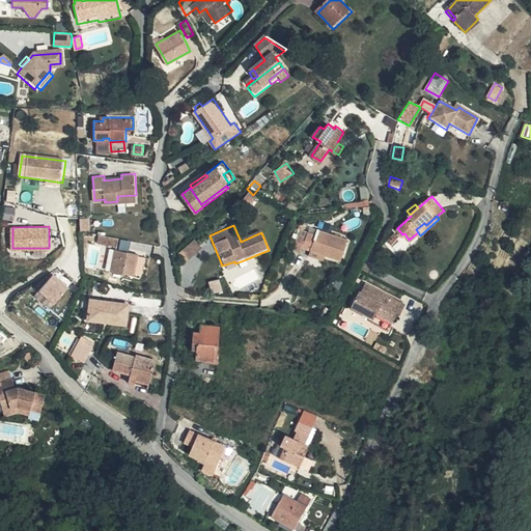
[(301,250),(308,253),(323,258),(338,264),(346,244),(315,232),(313,238),(307,234),(305,239),(297,235),(290,252),(300,255),(301,250)]
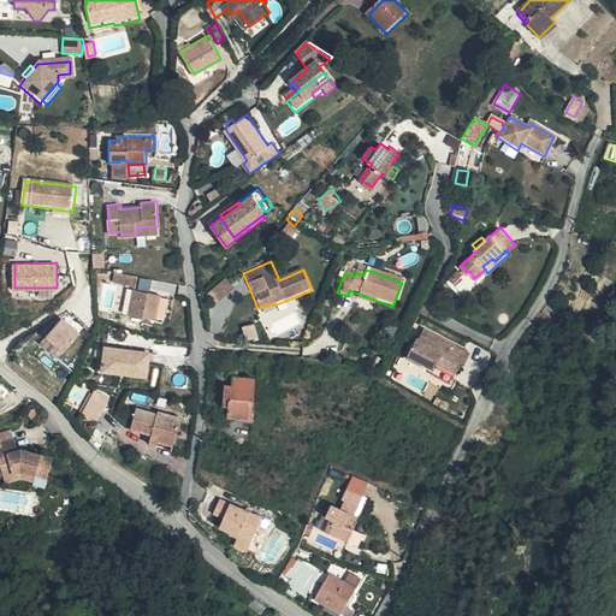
[(136,285),(138,276),(116,271),(113,282),(136,285)]
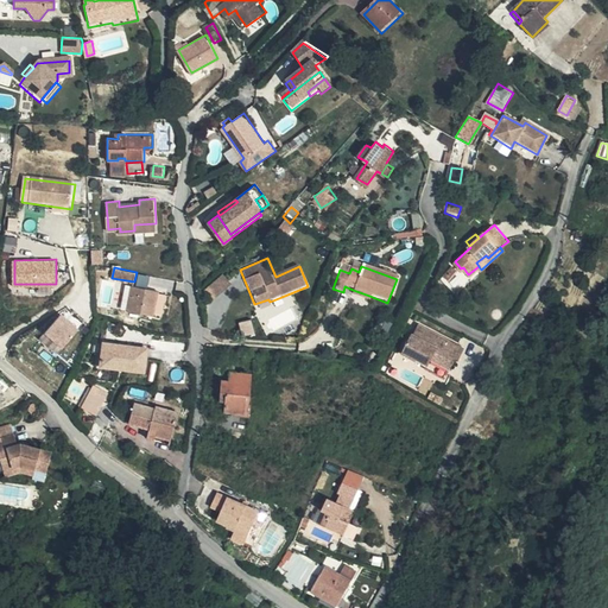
[(221,276),(202,292),(210,301),(228,285),(221,276)]
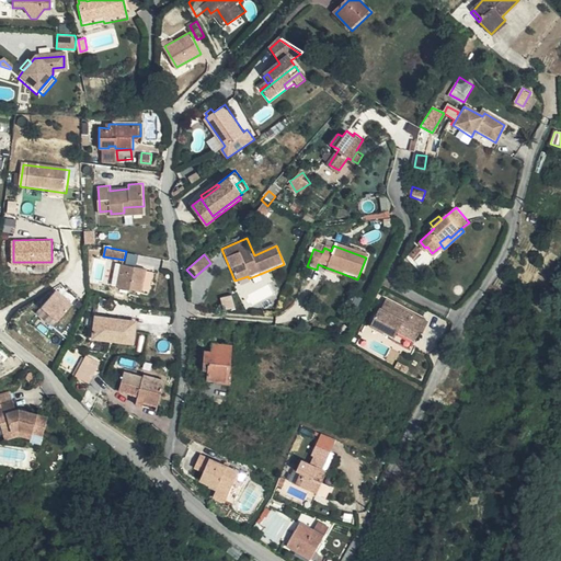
[(147,271),(123,266),(118,290),(142,295),(147,271)]
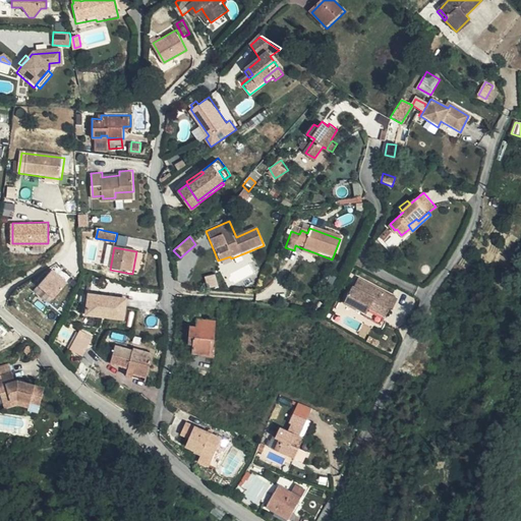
[(316,253),(302,248),(300,251),(314,257),(316,253)]
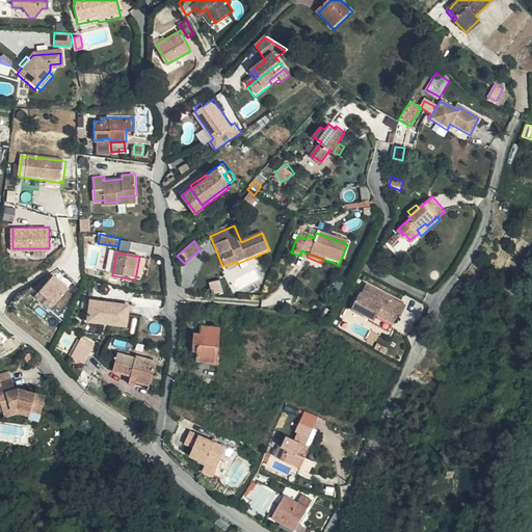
[(55,302),(70,286),(55,273),(41,290),(55,302)]
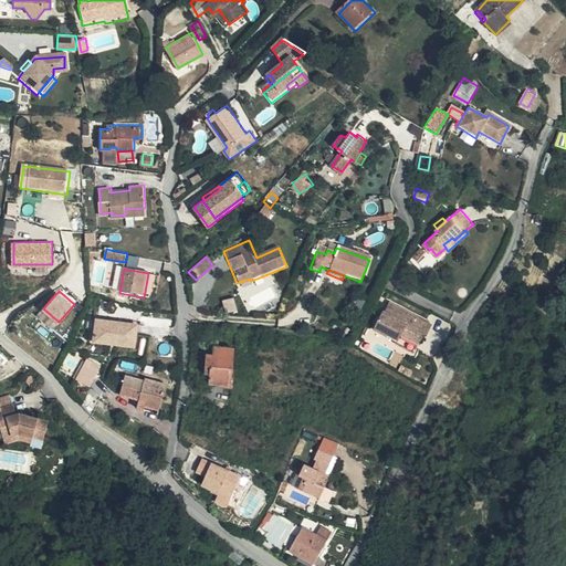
[(237,307),(234,296),(223,300),(227,310),(237,307)]
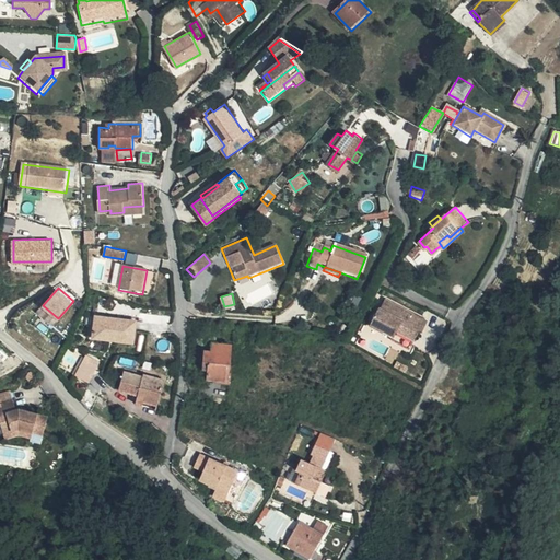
[(399,329),(417,338),(422,328),(424,329),(430,319),(386,296),(381,307),(378,306),(370,324),(383,330),(384,328),(396,335),(399,329)]
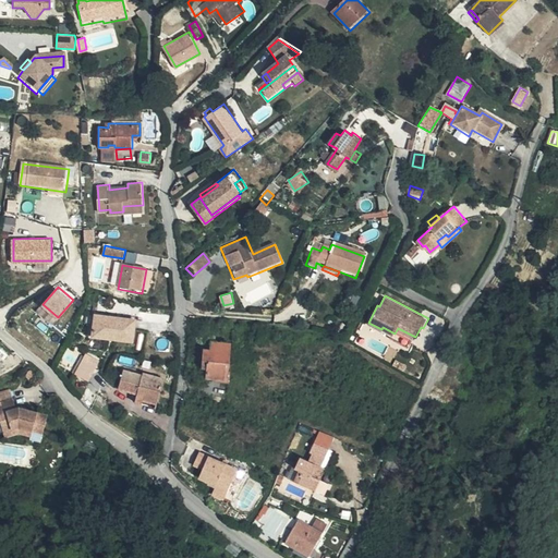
[(99,323),(121,326),(121,324),(97,319),(97,322),(92,320),(89,331),(94,332),(93,343),(96,344),(99,323)]
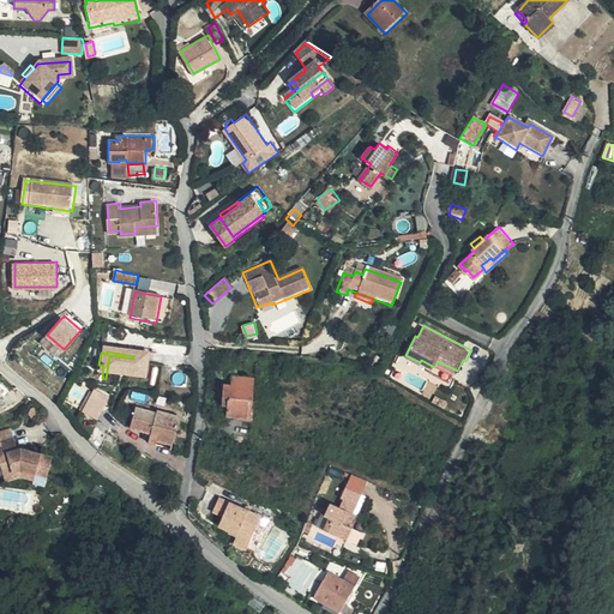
[(133,359),(109,355),(106,379),(125,383),(125,378),(148,381),(151,362),(133,359)]
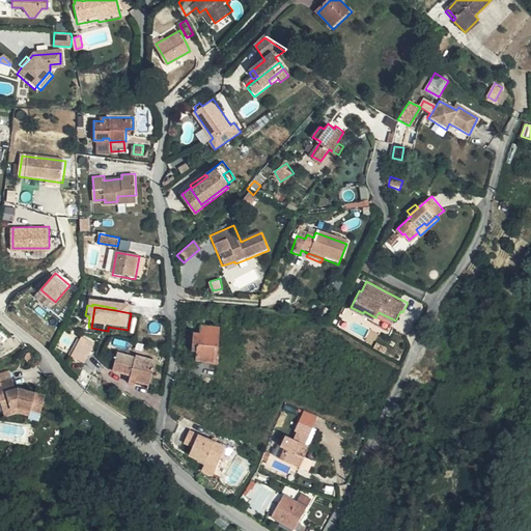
[(391,330),(395,320),(379,312),(375,317),(373,320),(391,330)]
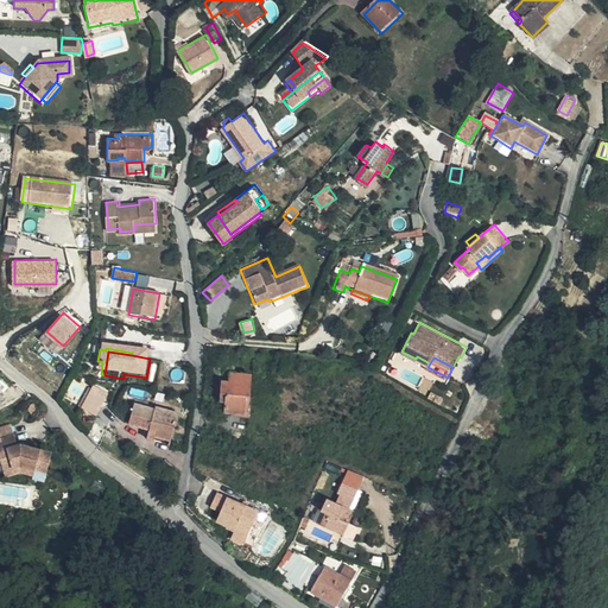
[(249,413),(252,393),(249,393),(252,374),(232,372),(232,379),(225,379),(221,411),(249,413)]
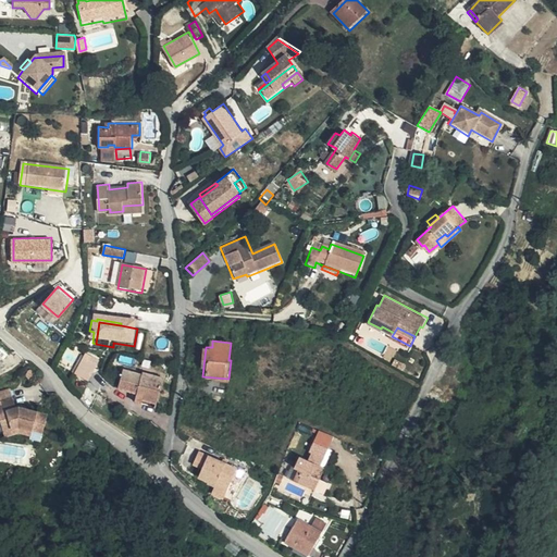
[(74,379),(86,385),(95,369),(97,364),(85,359),(83,362),(74,379)]
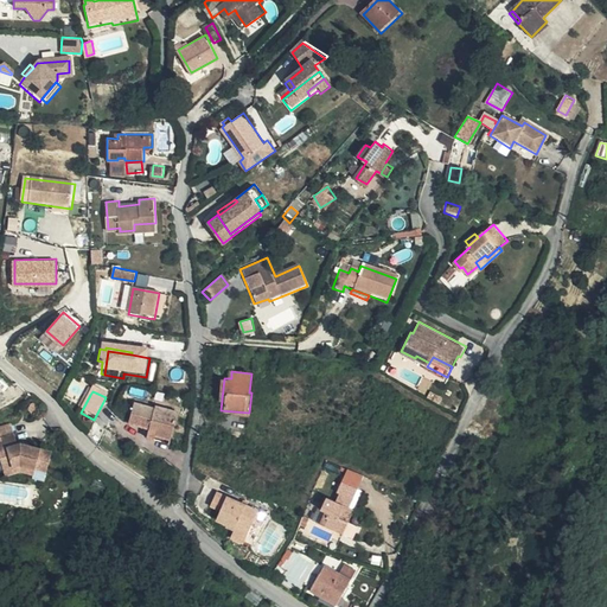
[(149,425),(148,429),(172,435),(179,408),(157,402),(155,404),(134,398),(129,420),(149,425)]
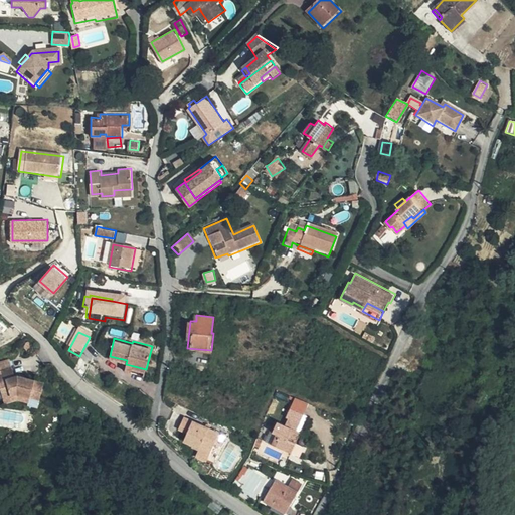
[(146,369),(126,364),(125,368),(145,373),(146,369)]
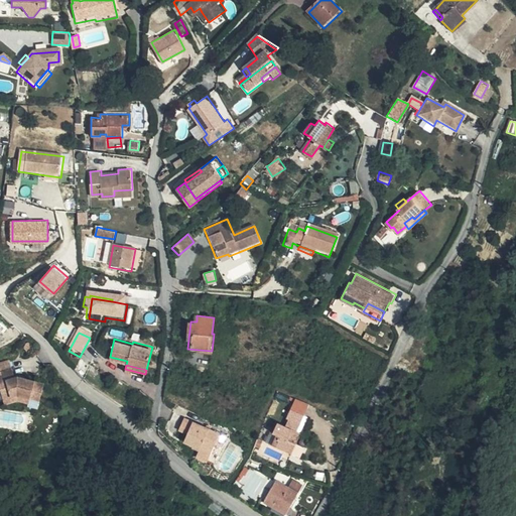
[(0,375),(0,389),(4,403),(17,398),(31,402),(40,405),(45,388),(18,380),(15,381),(13,372),(0,375)]
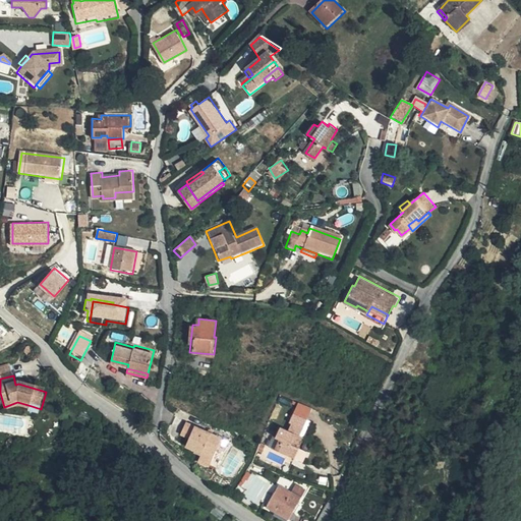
[(313,405),(300,400),(295,411),(308,416),(313,405)]
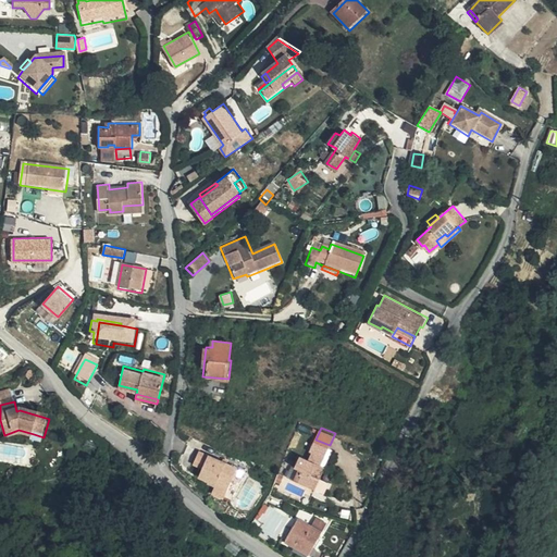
[(19,430),(4,435),(5,440),(19,435),(32,440),(34,434),(19,430)]
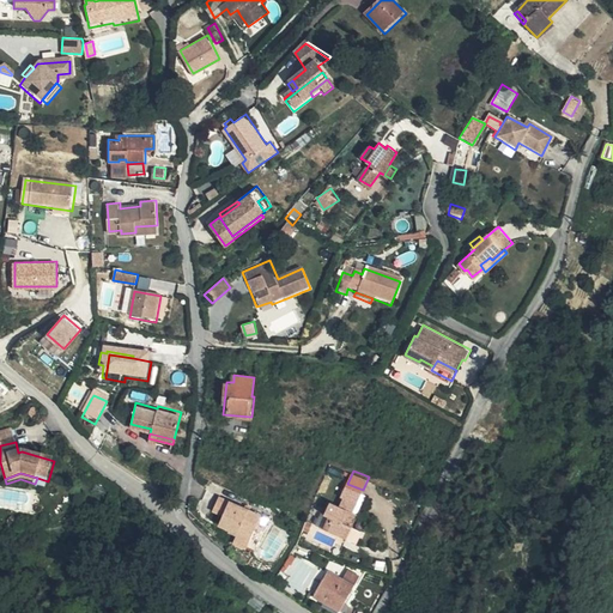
[(354,511),(363,490),(347,484),(343,496),(345,497),(343,504),(332,501),(322,526),(359,541),(364,529),(353,526),(359,513),(354,511)]
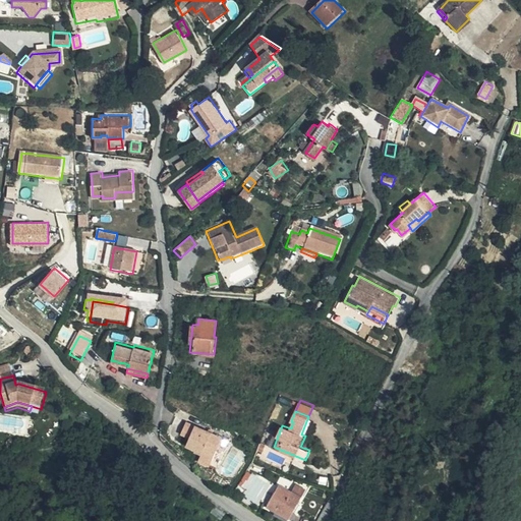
[(0,429),(19,431),(20,416),(0,414),(0,429)]
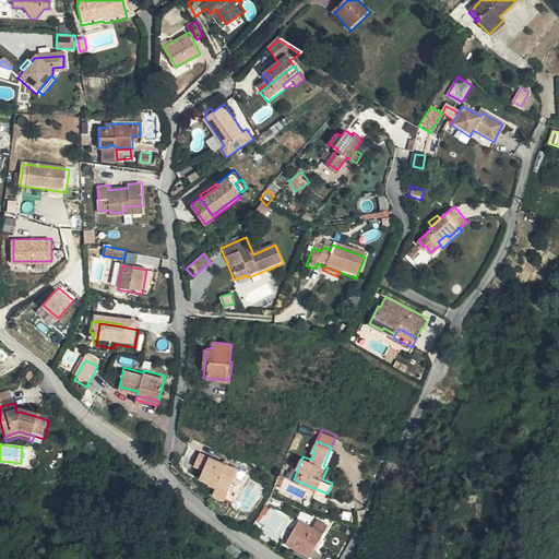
[(237,476),(244,479),(247,471),(201,452),(194,465),(204,470),(201,477),(213,483),(212,484),(218,486),(218,487),(230,492),(236,480),(237,476)]
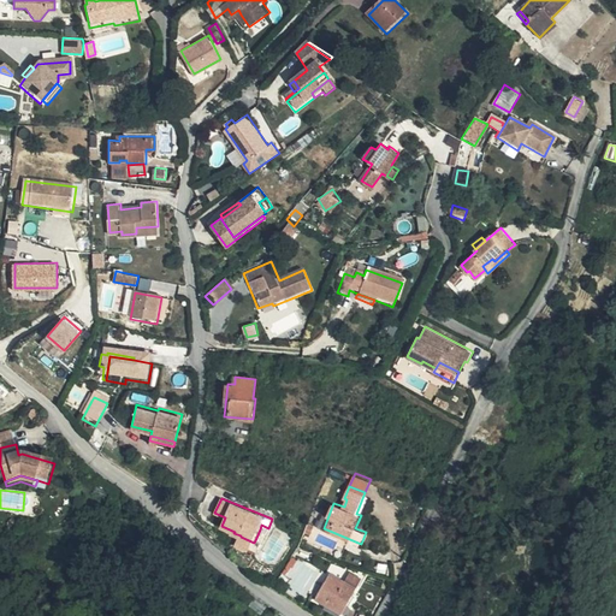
[(254,543),(241,537),(238,544),(252,550),(254,543)]
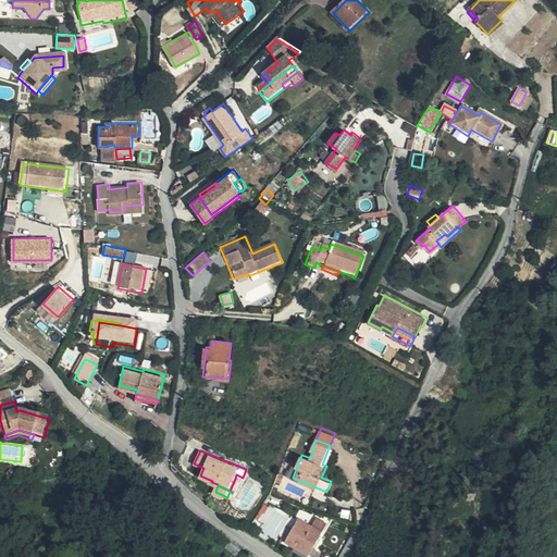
[(285,545),(295,552),(299,555),(302,556),(309,556),(310,556),(322,539),(299,523),(285,545)]
